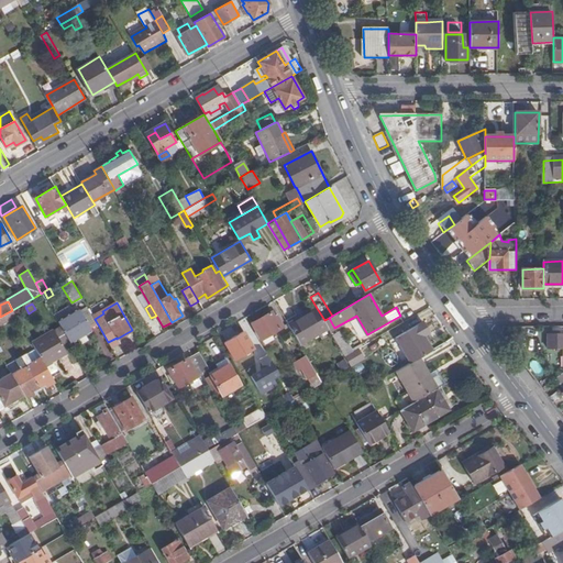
[(73,313),(68,306),(54,315),(57,321),(73,313)]
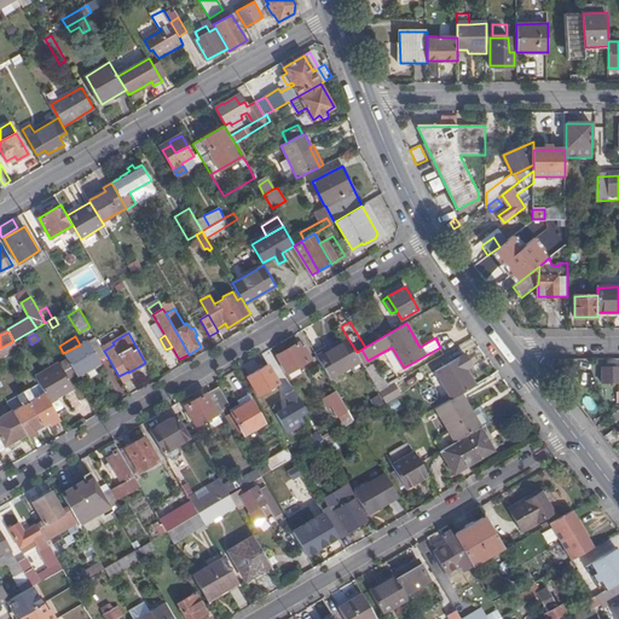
[(104,351),(96,337),(88,342),(99,362),(108,357),(104,351)]
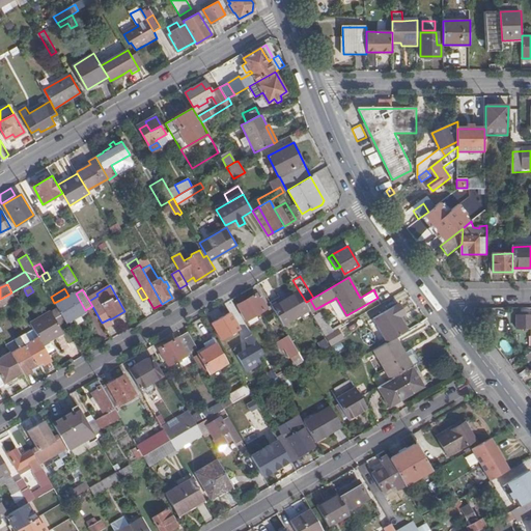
[(299,290),(272,306),(283,326),(310,310),(306,302),(299,290)]
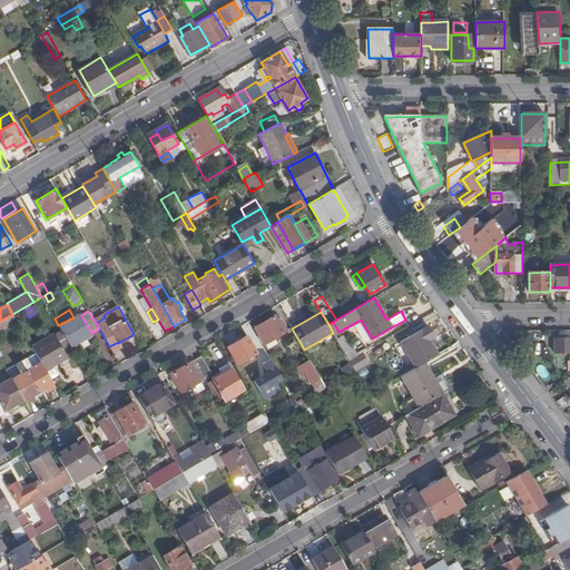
[(70,345),(71,347),(92,334),(91,333),(81,315),(80,313),(74,317),(58,325),(62,333),(70,345)]
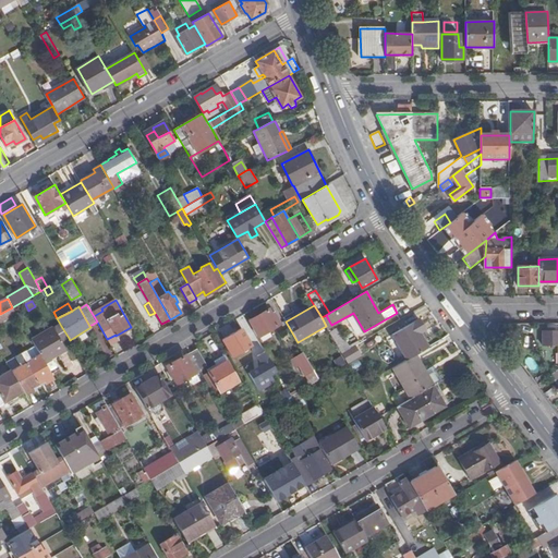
[(0,314),(0,316),(3,322),(16,314),(12,307),(0,314)]
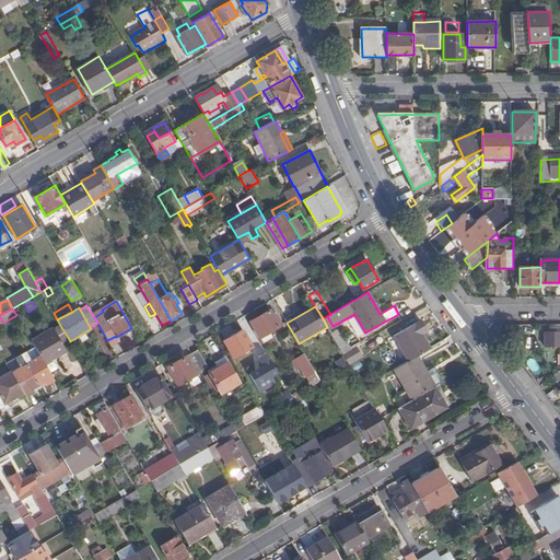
[(273,317),(269,311),(249,322),(259,337),(281,325),(277,315),(273,317)]
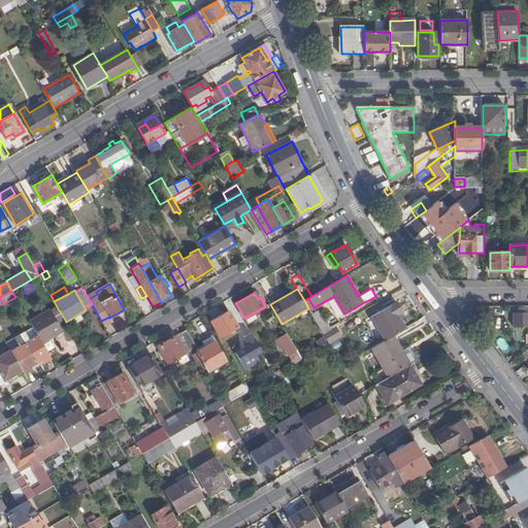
[(413,320),(392,294),(380,301),(380,302),(388,312),(384,315),(396,331),(403,327),(413,320)]
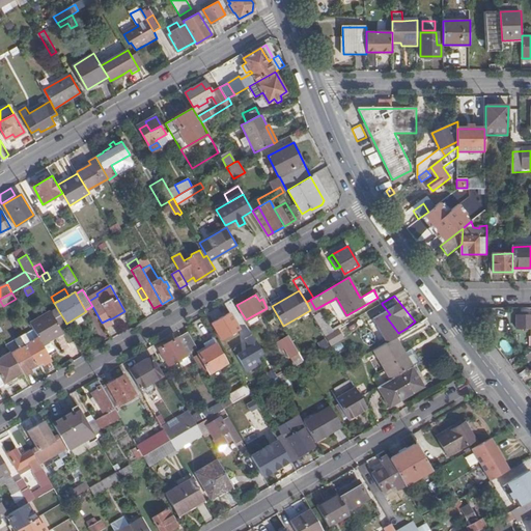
[(311,312),(315,309),(310,300),(306,302),(310,310),(311,312)]
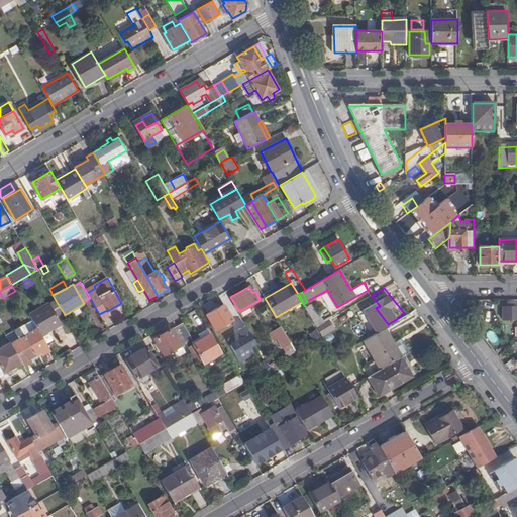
[(372,311),(376,308),(380,306),(372,296),(365,301),(372,311)]
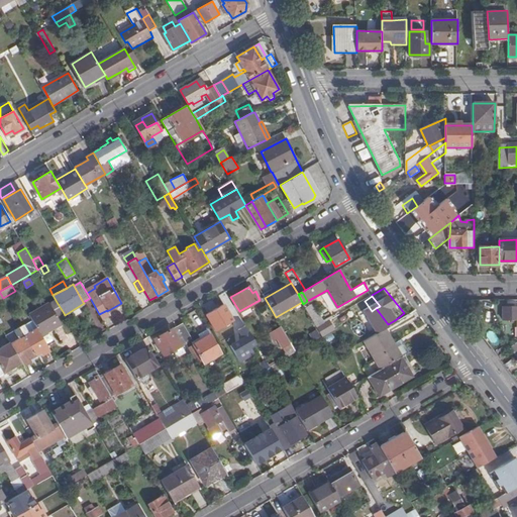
[(57,317),(64,313),(57,302),(50,305),(57,317)]
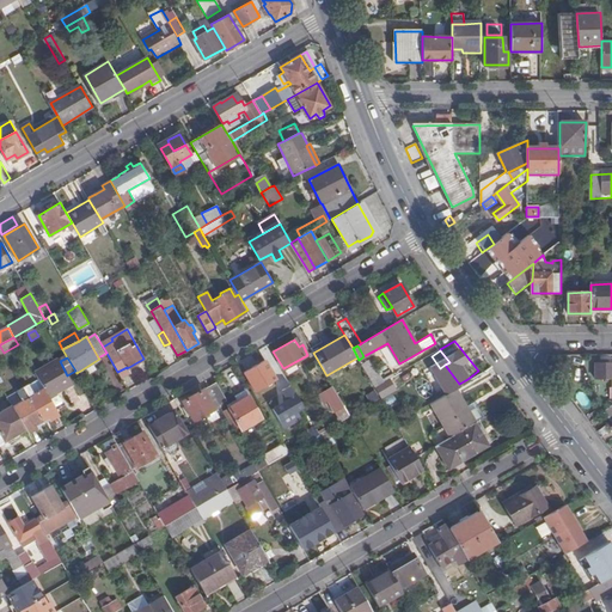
[(38,379),(44,389),(49,397),(73,384),(67,375),(60,361),(59,360),(35,373),(38,379)]
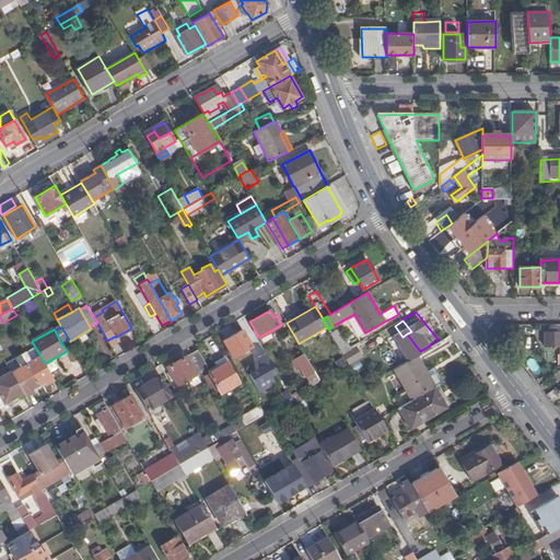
[(252,347),(242,329),(223,340),(233,358),(252,347)]
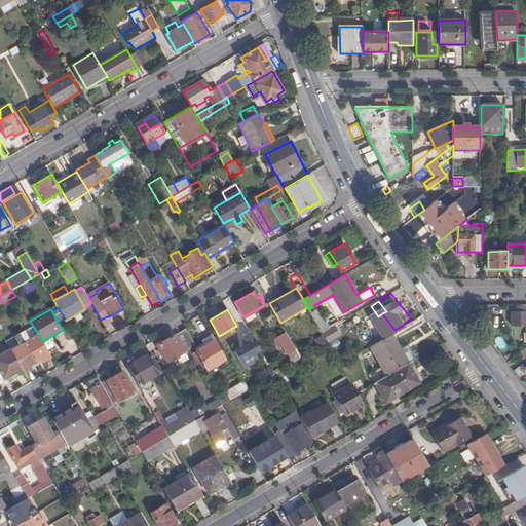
[(525,312),(512,312),(512,325),(525,325),(525,312)]
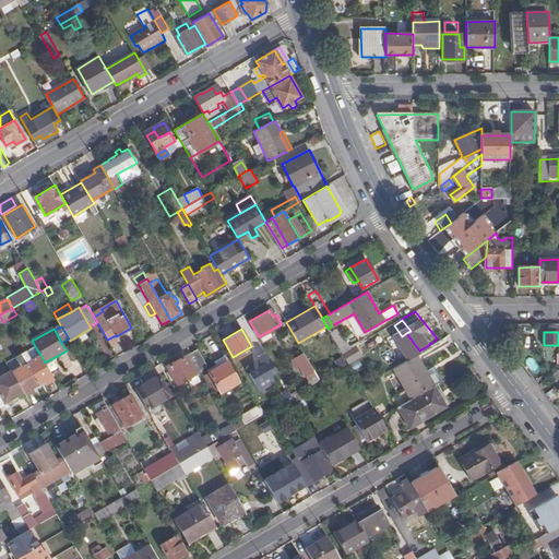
[(337,346),(342,354),(349,349),(345,342),(337,346)]
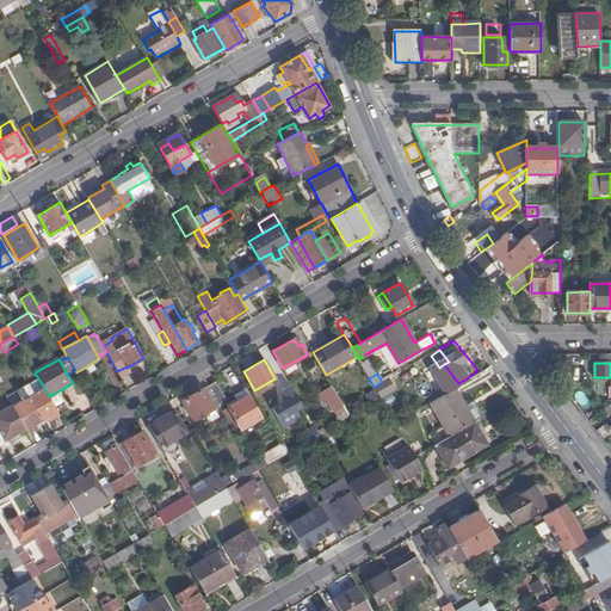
[(424,376),(413,381),(421,399),(432,393),(424,376)]
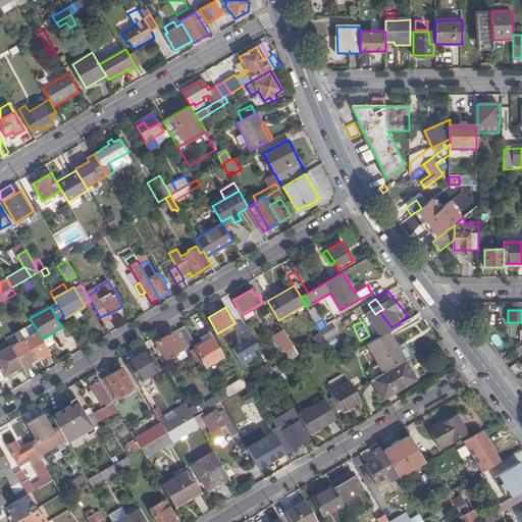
[(33,323),(23,328),(28,333),(28,337),(38,331),(33,323)]
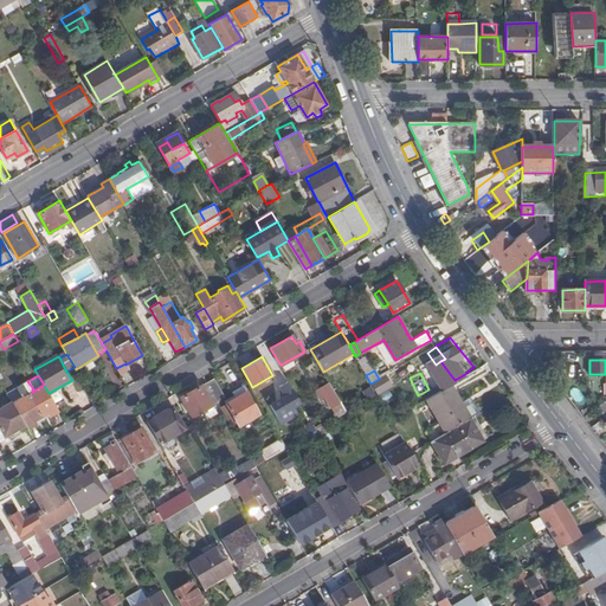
[(213,379),(206,382),(217,401),(224,397),(213,379)]
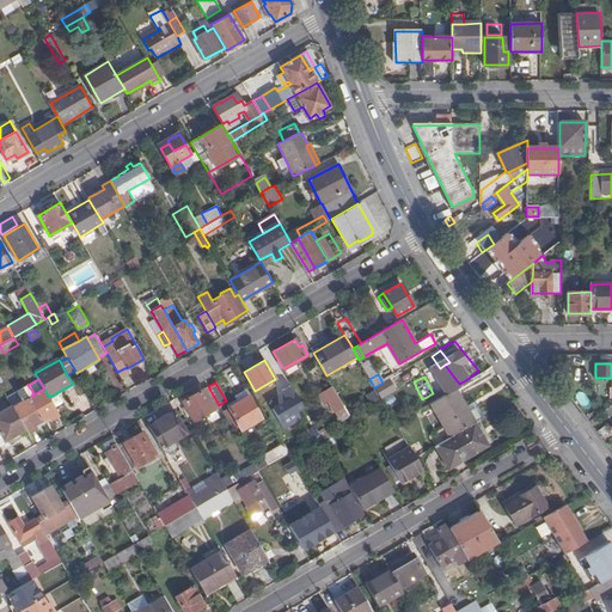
[(24,387),(42,420),(56,410),(49,397),(44,389),(32,396),(32,391),(28,385),(24,387)]
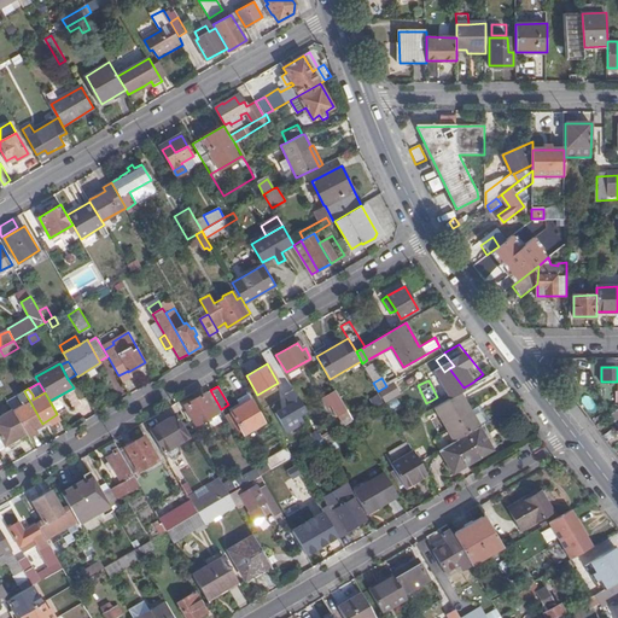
[(221,409),(210,390),(184,406),(196,426),(222,410),(221,409)]
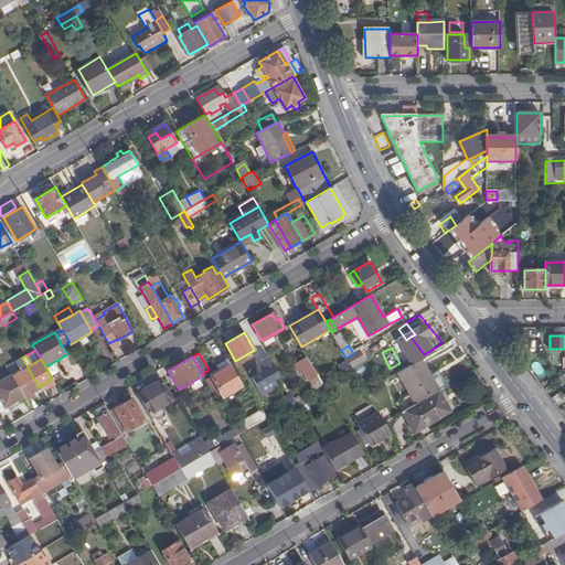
[(23,395),(27,400),(41,391),(39,387),(22,358),(16,361),(18,365),(22,370),(12,375),(23,395)]
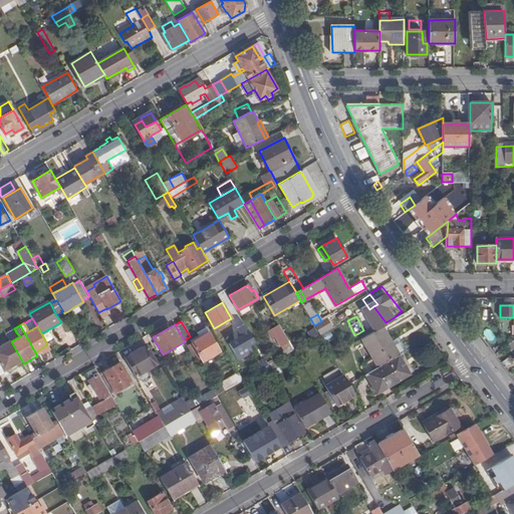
[(271,329),(277,338),(280,344),(281,345),(284,350),(290,346),(278,325),(271,329)]
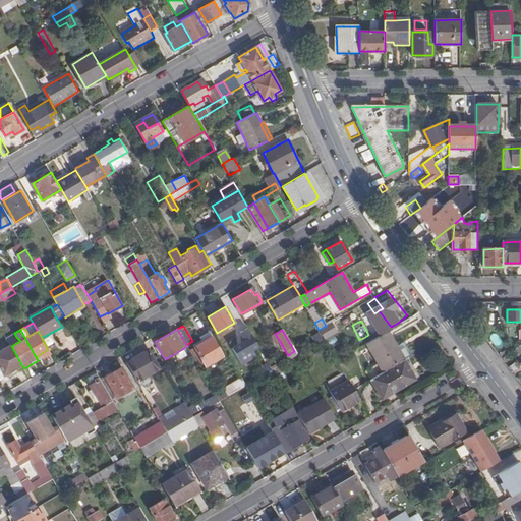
[(397,345),(388,331),(367,343),(384,371),(405,359),(397,345)]
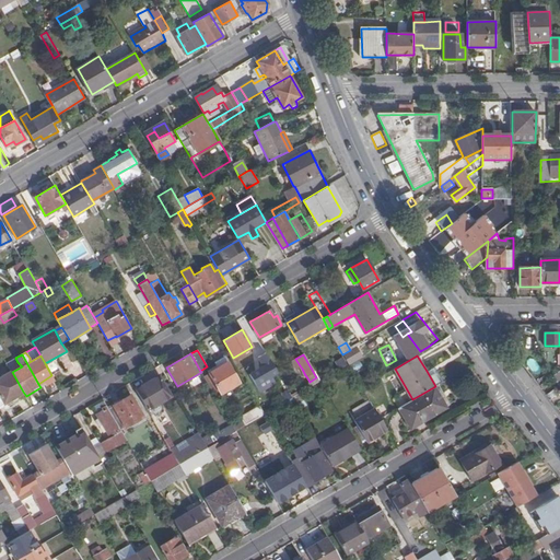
[(240,383),(223,357),(214,362),(217,368),(208,373),(219,393),(220,395),(240,383)]
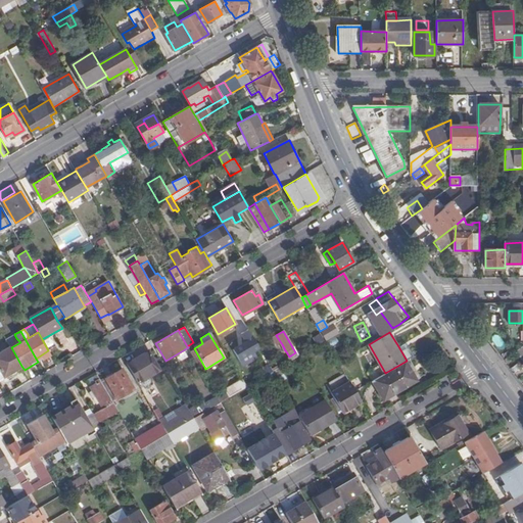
[(320,333),(313,337),(317,345),(325,340),(320,333)]
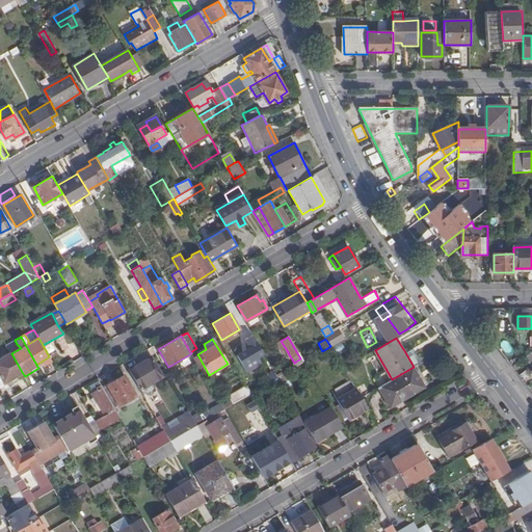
[(17,344),(15,340),(6,345),(10,352),(11,353),(21,348),(17,344)]
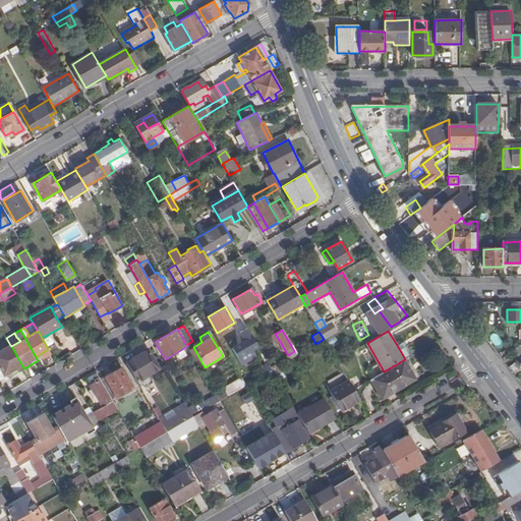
[(277,345),(281,343),(275,334),(272,336),(277,345)]
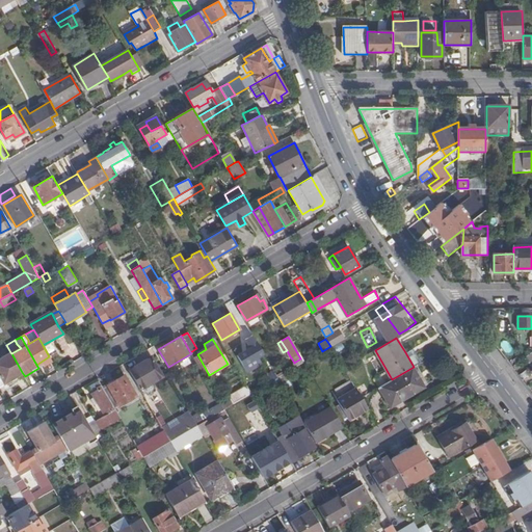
[(421,362),(413,348),(405,352),(414,367),(416,365),(421,362)]
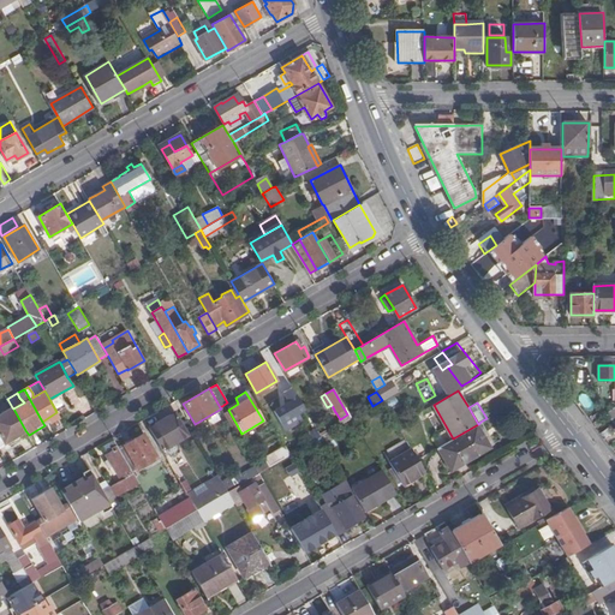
[(293,404),(274,415),(292,443),(310,433),(293,404)]
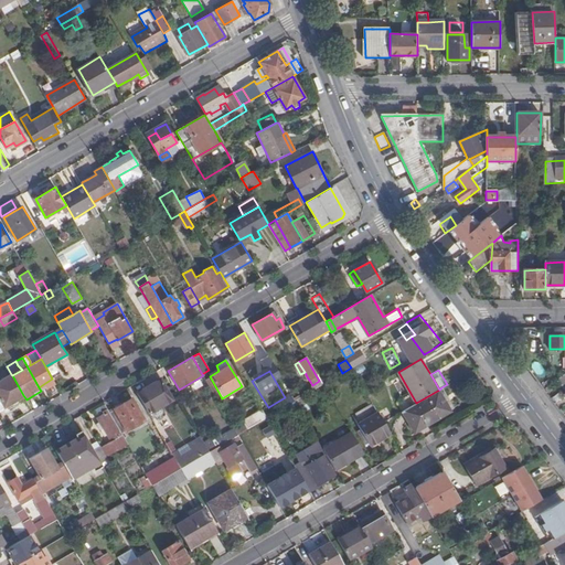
[(0,408),(23,395),(12,375),(11,374),(0,380),(0,408)]
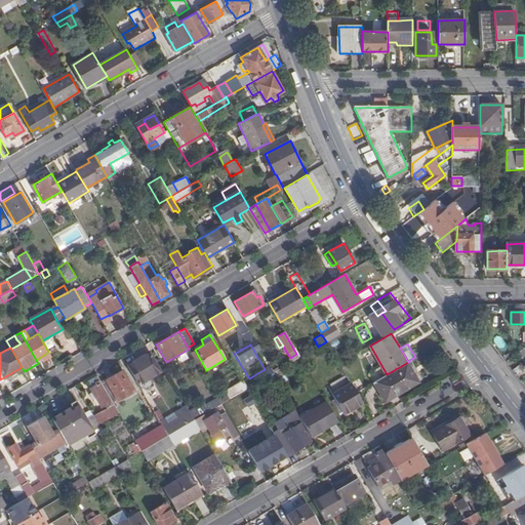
[(205,368),(195,350),(191,352),(201,370),(205,368)]
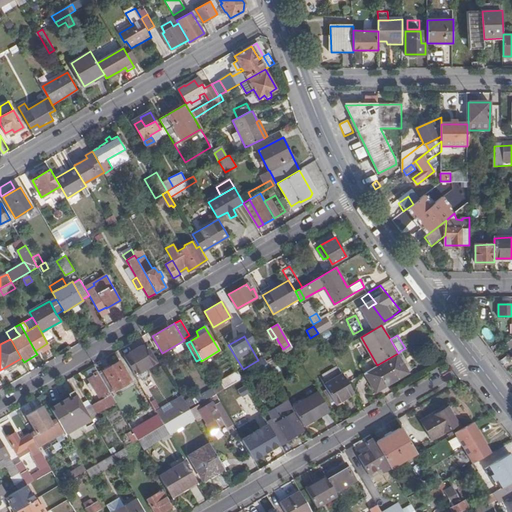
[(493,347),(497,351),(503,346),(500,342),(493,347)]
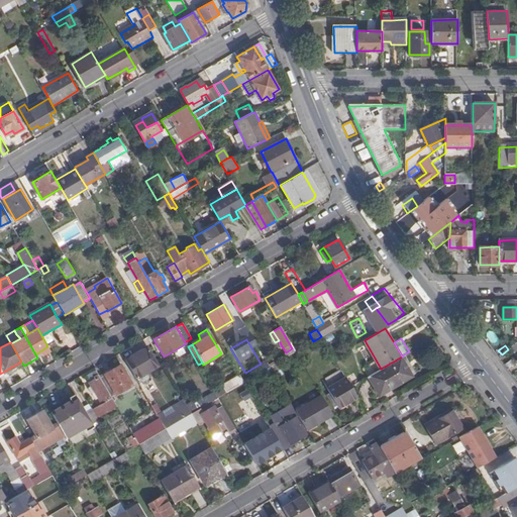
[(35,354),(37,357),(49,350),(47,346),(35,354)]
